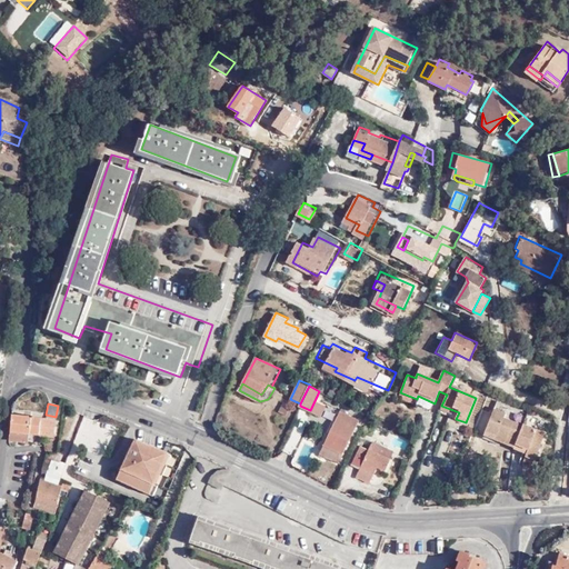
[(439,412),(456,419),(459,412),(441,406),(439,412)]
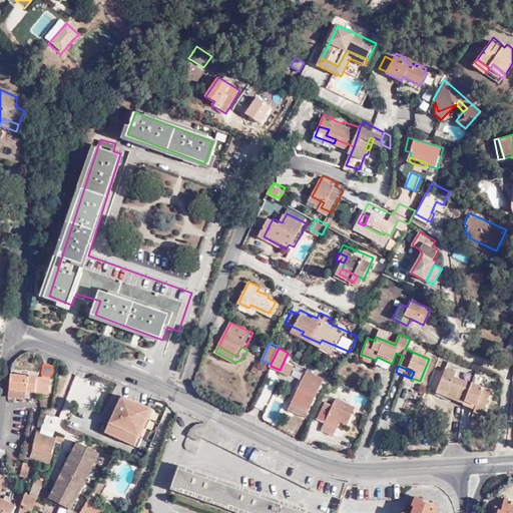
[(477,405),(476,409),(474,411),(483,414),(493,391),(472,383),(472,384),(455,377),(457,373),(447,369),(439,388),(449,392),(447,397),(465,404),(467,400),(477,405)]
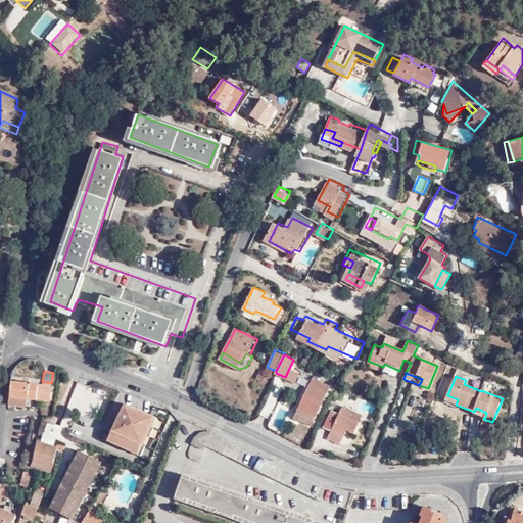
[(297,409),(314,416),(329,386),(313,379),(297,409)]
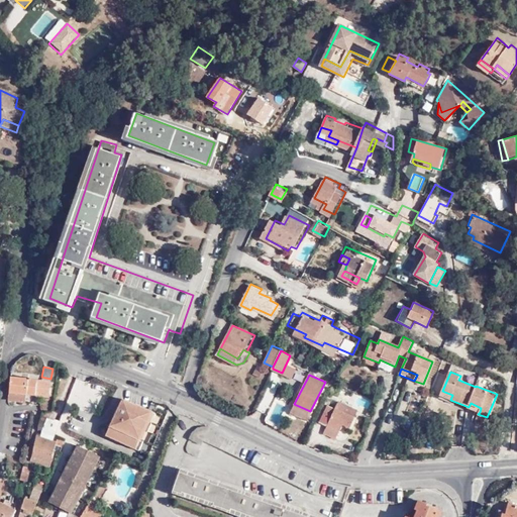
[(40,382),(10,378),(9,393),(27,395),(48,397),(50,383),(40,382)]
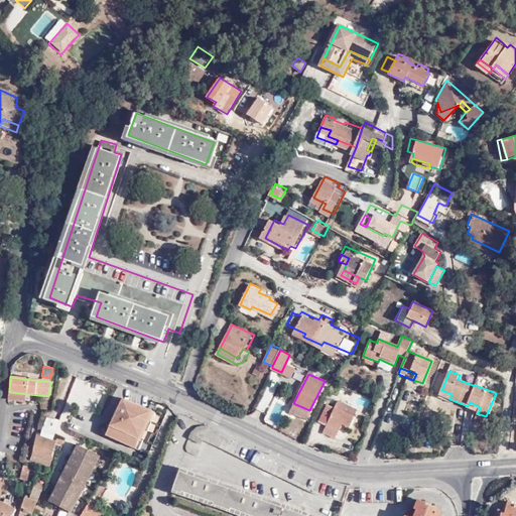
[(452,394),(441,390),(440,394),(449,399),(452,394)]
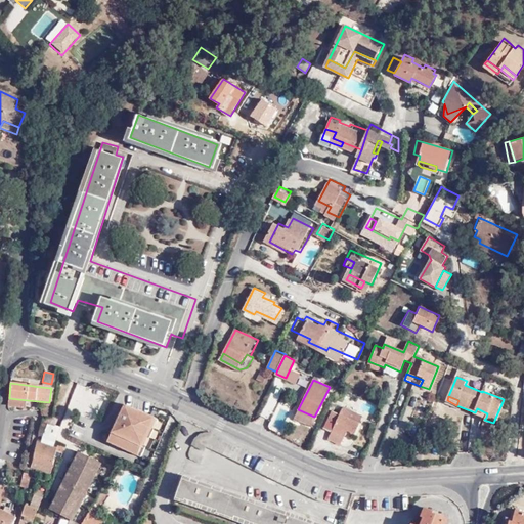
[(9,398),(8,406),(27,407),(28,400),(9,398)]
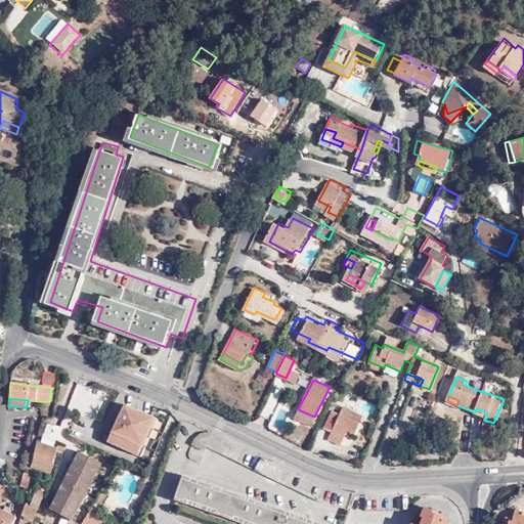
[(343,404),(339,413),(349,419),(351,416),(360,420),(364,413),(343,404)]
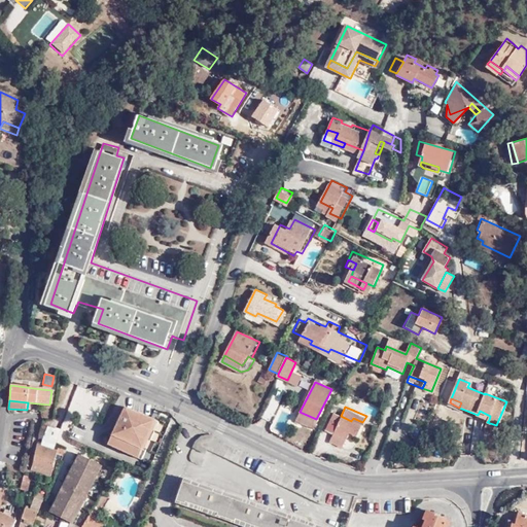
[(138,455),(153,422),(138,416),(124,410),(109,442),(138,455)]
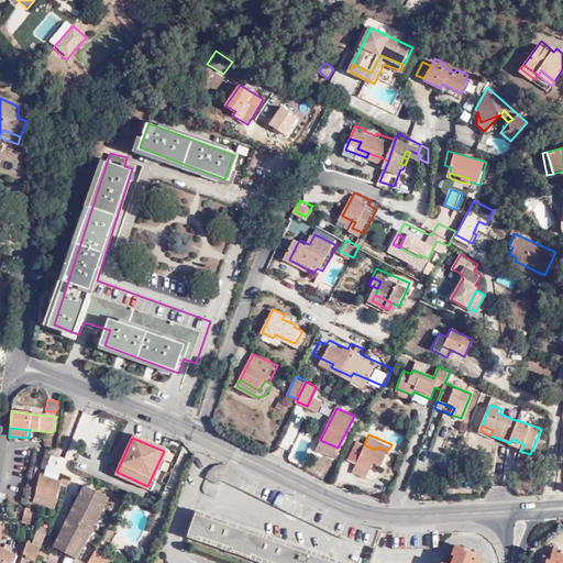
[(510,443),(522,449),(523,444),(512,439),(510,443)]
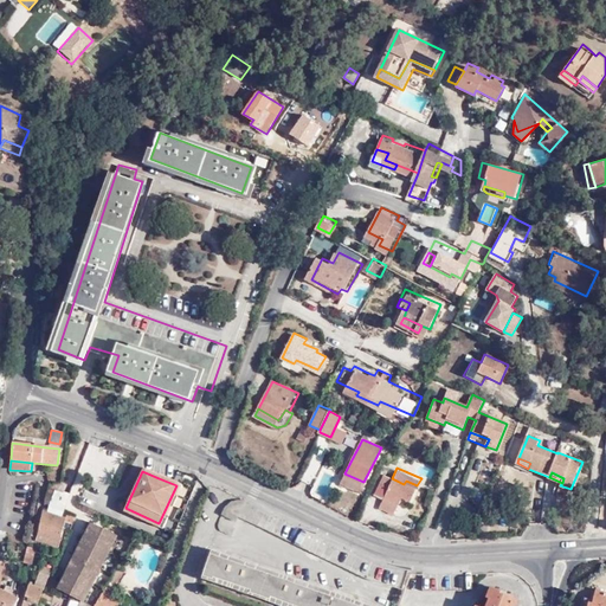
[(359,490),(363,482),(345,474),(341,482),(359,490)]
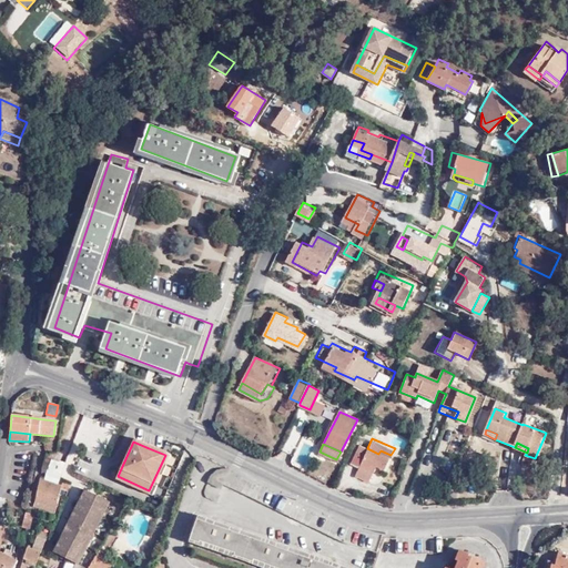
[(378,454),(367,448),(359,445),(351,463),(358,467),(359,466),(373,473),(377,466),(384,469),(391,455),(381,450),(378,454)]
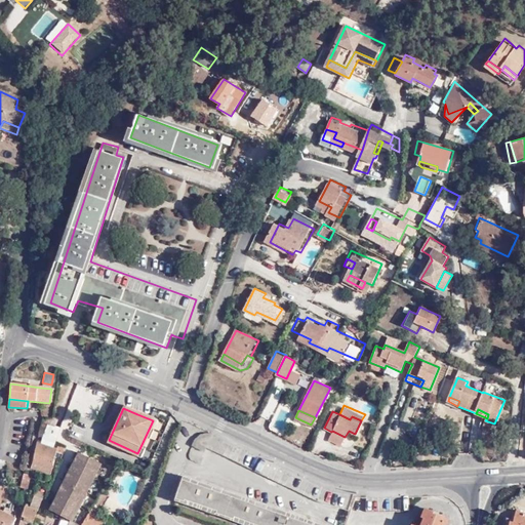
[(157,422),(153,420),(137,453),(109,440),(106,445),(139,459),(157,422)]
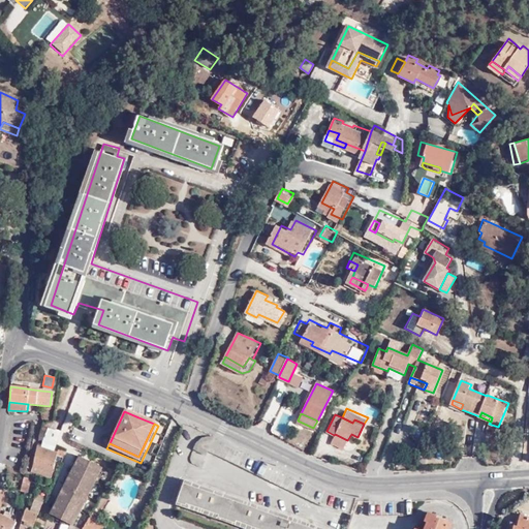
[(204,454),(210,437),(205,432),(200,435),(196,441),(193,449),(204,454)]
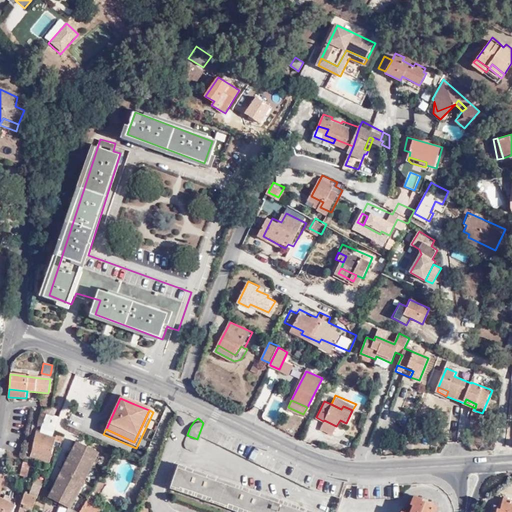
[(324,420),(323,421),(321,425),(333,432),(336,426),(324,420)]
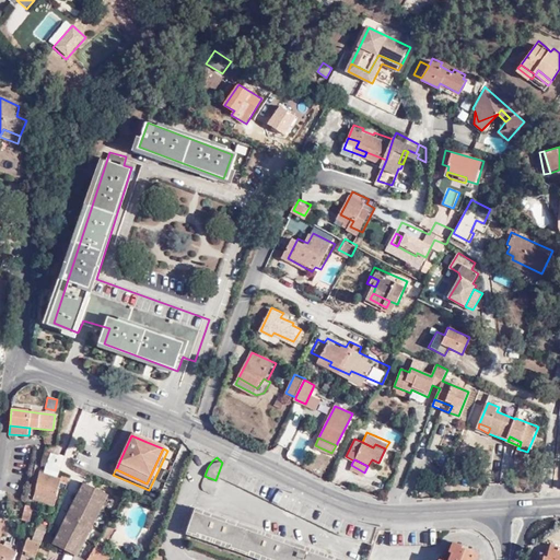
[(39,473),(34,493),(56,501),(60,485),(65,486),(65,481),(39,473)]
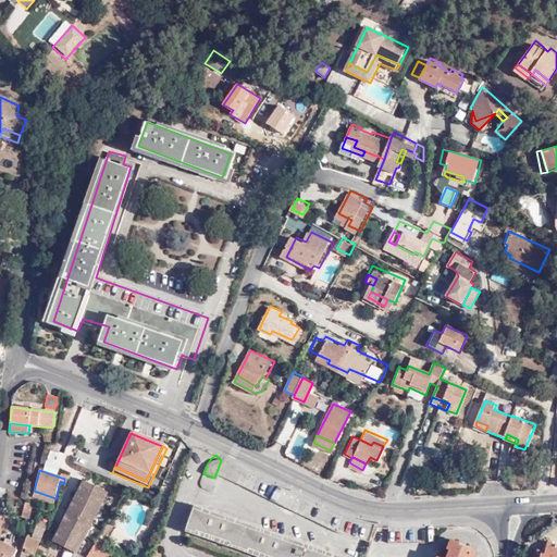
[(212,484),(214,478),(203,473),(201,482),(203,487),(207,491),(210,492),(213,485),(212,484)]
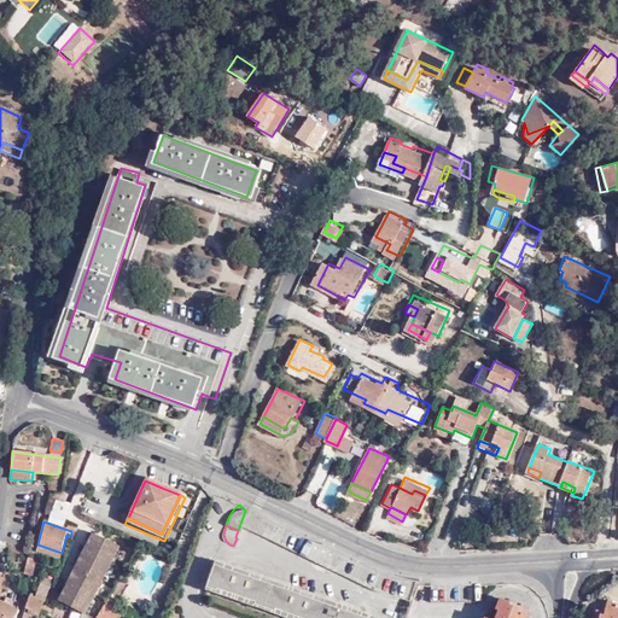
[(54,602),(85,614),(120,547),(92,532),(54,602)]
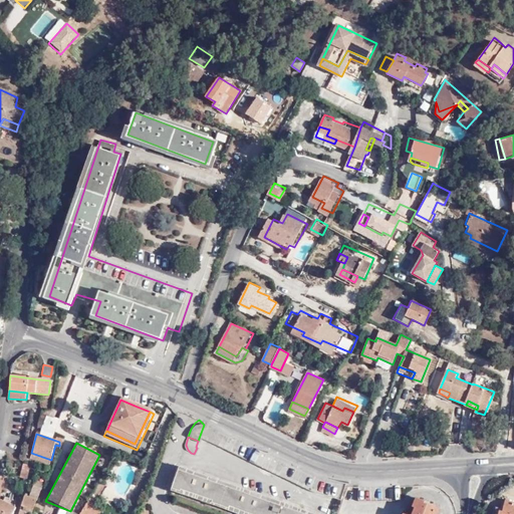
[(51,460),(31,453),(30,459),(50,464),(51,460)]
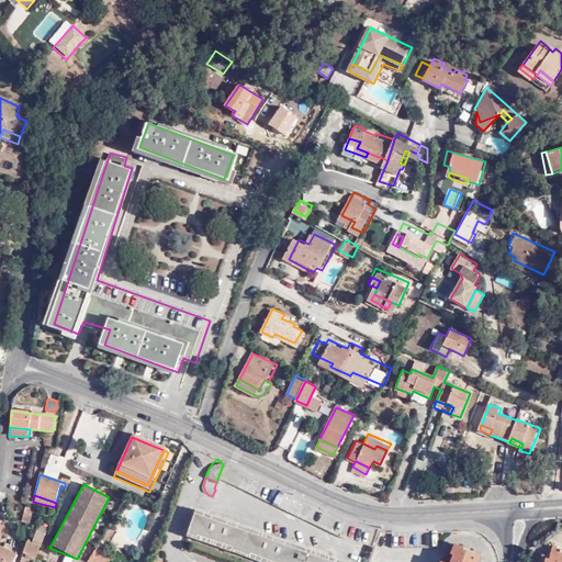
[(259,561),(334,561),(194,514),(186,537),(259,561)]
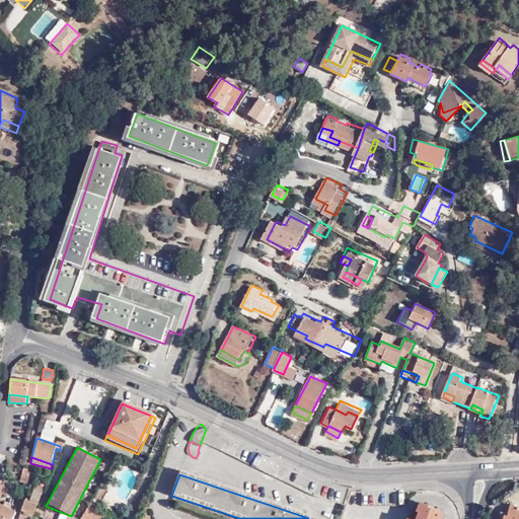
[(27,487),(28,478),(22,476),(19,487),(23,488),(24,486),(27,487)]
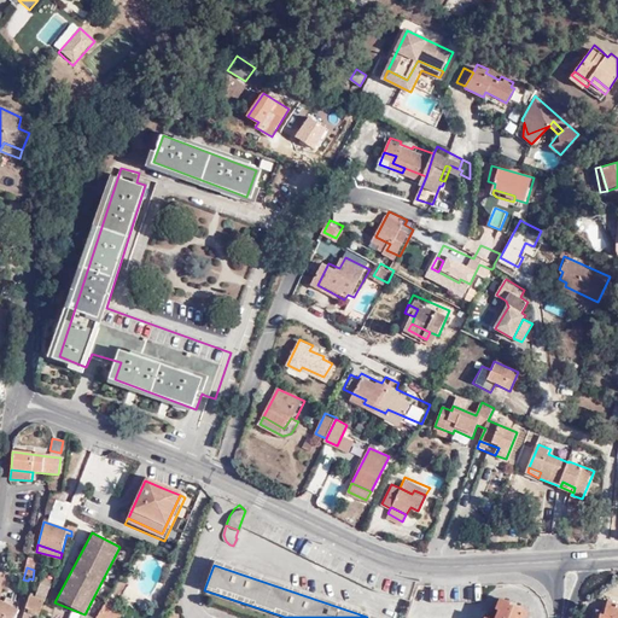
[(0,573),(0,617),(17,617),(21,612),(18,612),(18,604),(7,600),(5,604),(0,601),(0,598),(5,581),(0,573)]
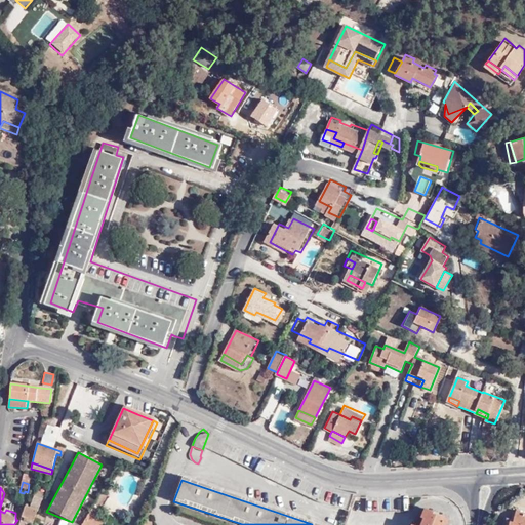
[(99,524),(102,521),(98,519),(101,515),(98,514),(109,495),(101,491),(81,524),(99,524)]
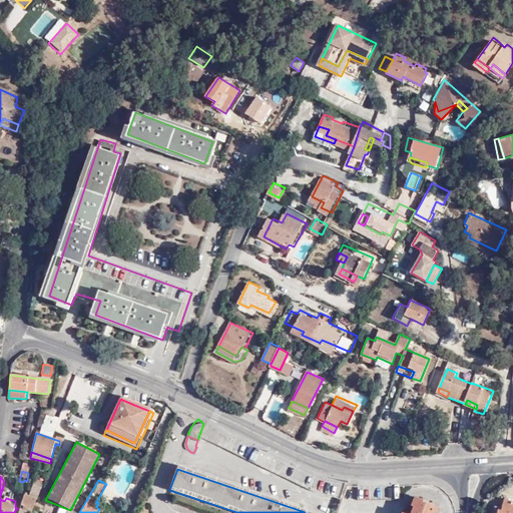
[(41,491),(42,489),(35,486),(35,487),(33,487),(31,493),(29,498),(25,496),(21,505),(18,512),(32,512),(36,500),(38,500),(41,491)]
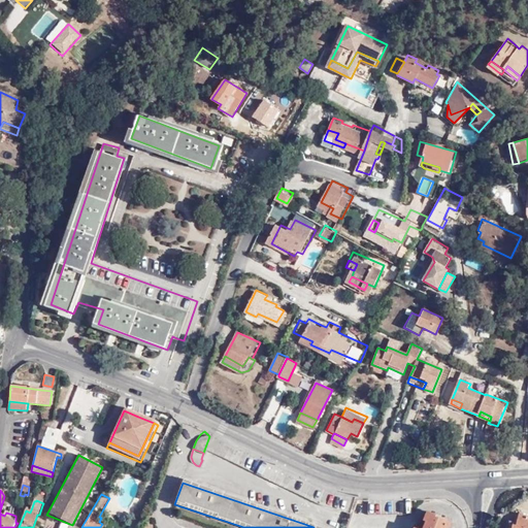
[(436,517),(437,515),(427,510),(423,521),(429,523),(427,527),(449,527),(451,523),(436,517)]
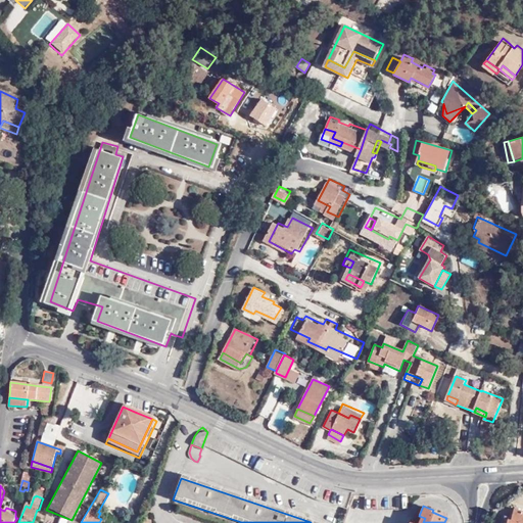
[(522,522),(522,511),(513,509),(510,520),(507,519),(506,522),(522,522)]
